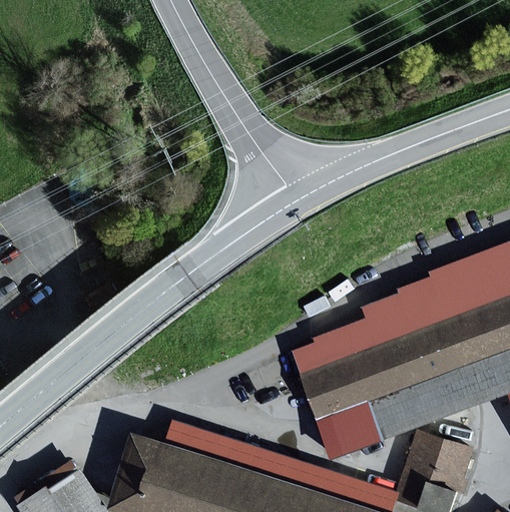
[(509,238),(432,266),(434,275),(404,286),(407,292),(364,308),(366,319),(313,337),(315,344),(292,351),(315,421),(509,347),(509,238)]
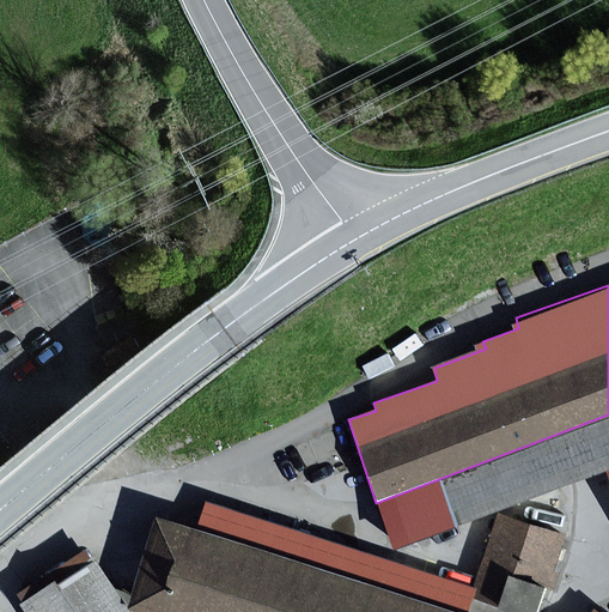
[(608,414),(376,503),(395,556),(608,476),(608,414)]
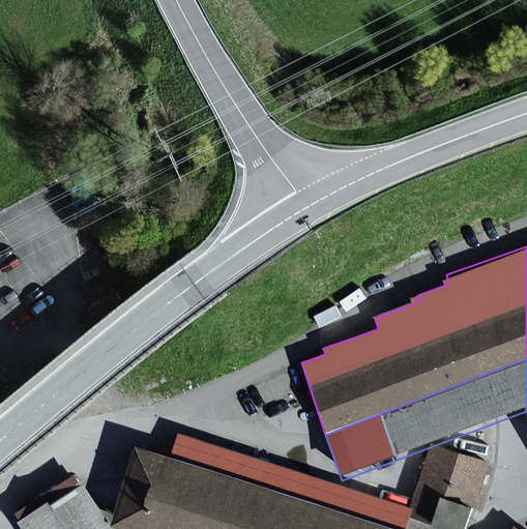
[(118,523),(137,528),(390,528),(143,447),(118,523)]
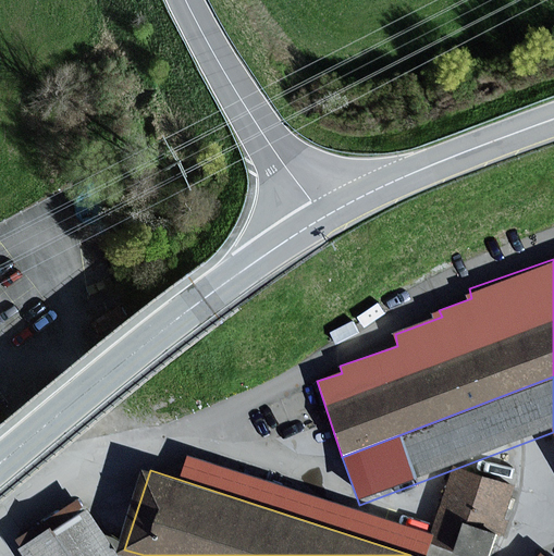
[(439,540),(491,555),(496,555),(518,487),(459,470),(439,540)]
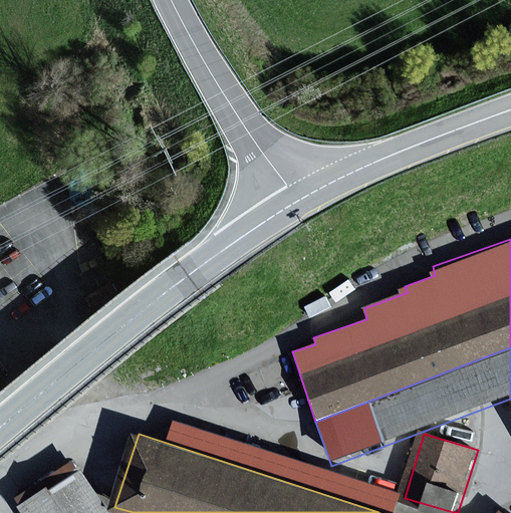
[(24,505),(28,512),(110,512),(82,468),(24,505)]
